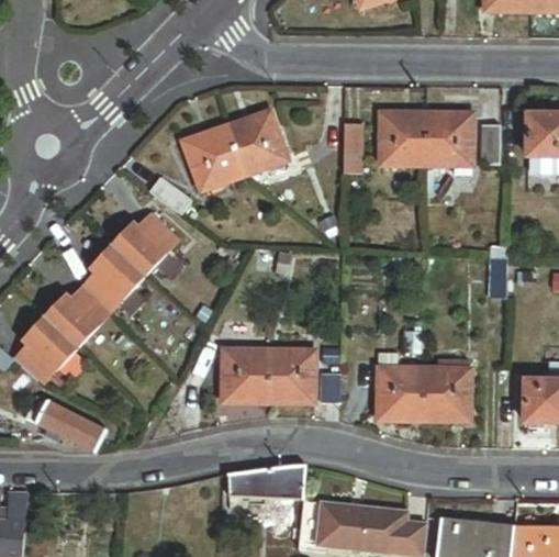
[(529,10),(529,0),(483,0),(483,9),(529,10)]
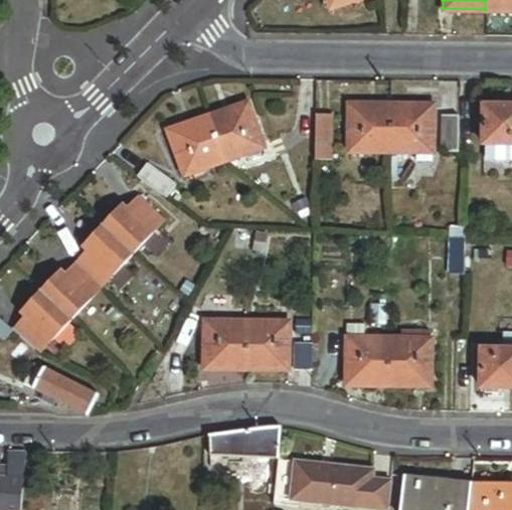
[(485,0),(485,9),(511,8),(511,0),(485,0)]
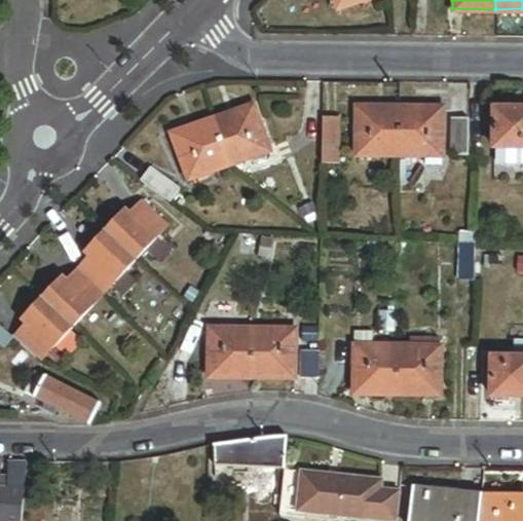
[(251,103),(211,117),(226,161),(267,147),(251,103)]
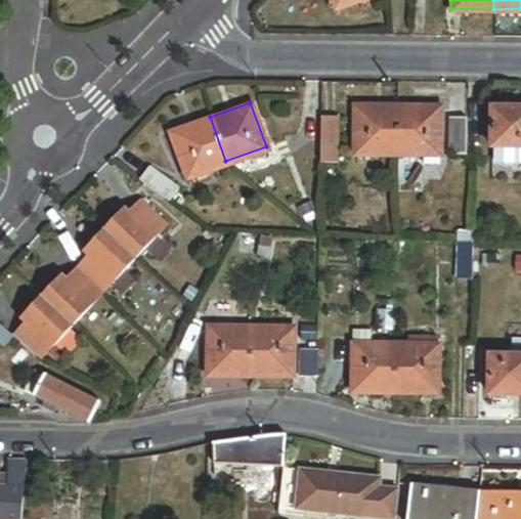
[(395,152),(396,103),(353,103),(353,150),(394,152),(395,152)]
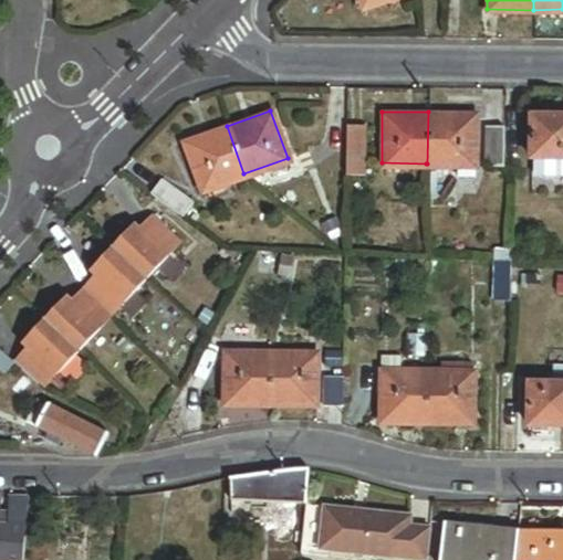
[(473,113),(428,112),(427,164),(456,164),(473,164),(473,113)]
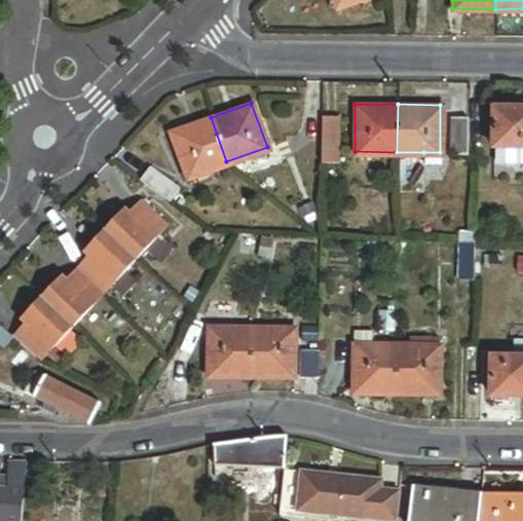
[(522,105),(491,106),(491,144),(496,144),(496,159),(522,159),(522,105)]
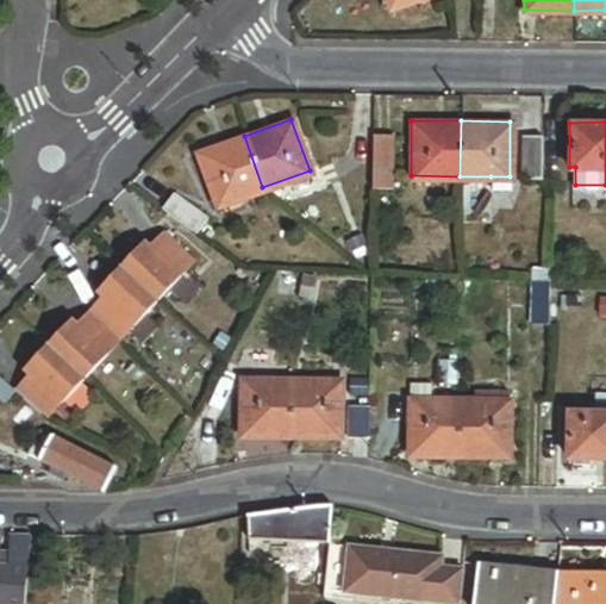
[(392,132),(372,131),(370,187),(391,186),(392,132)]
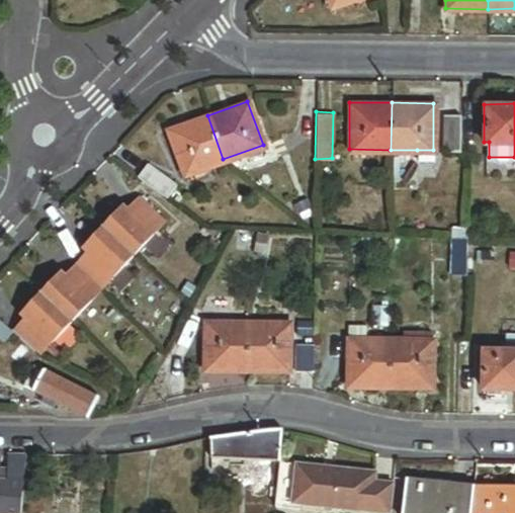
[(459,113),(450,113),(443,113),(442,150),(459,151),(459,113)]
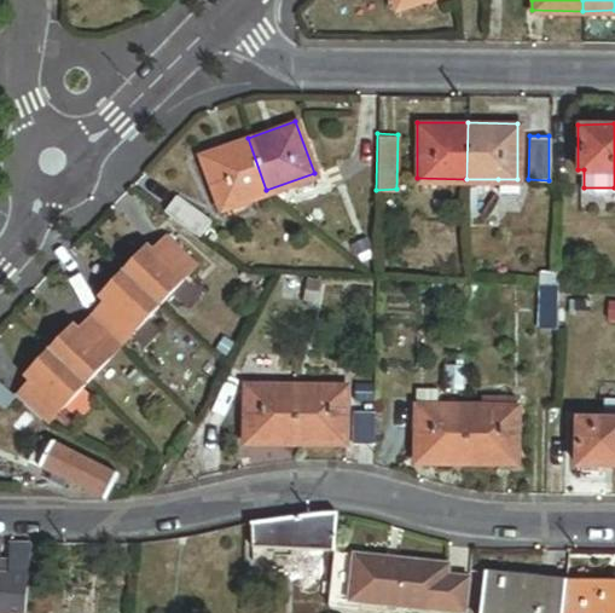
[(266,190),(248,138),(199,155),(219,207),(266,190)]
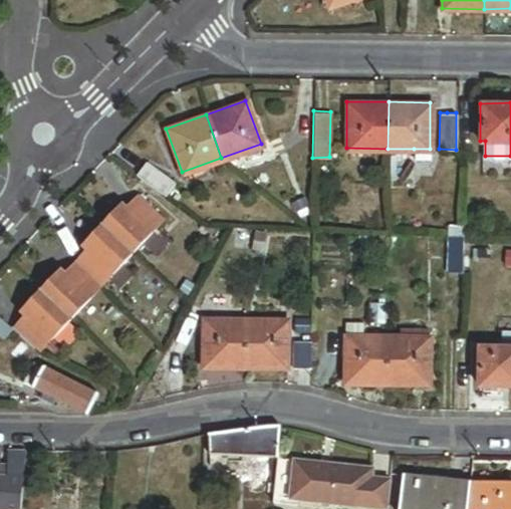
[(430,149),(414,149),(414,158),(429,158),(430,149)]
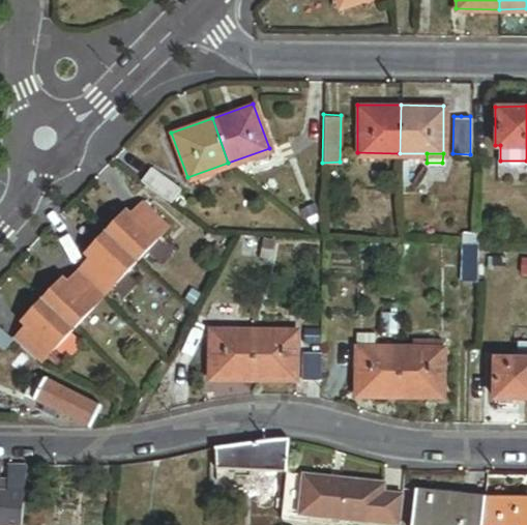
[(151,166),(140,179),(170,201),(180,187),(151,166)]
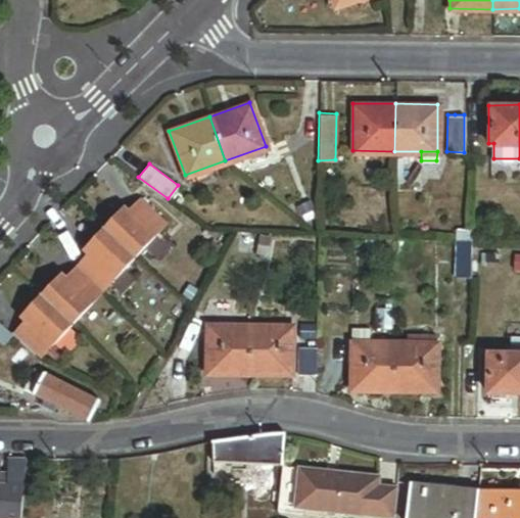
[(85,253),(75,265),(103,290),(164,223),(137,197),(127,208),(120,217),(114,212),(88,241),(92,245),(85,253)]
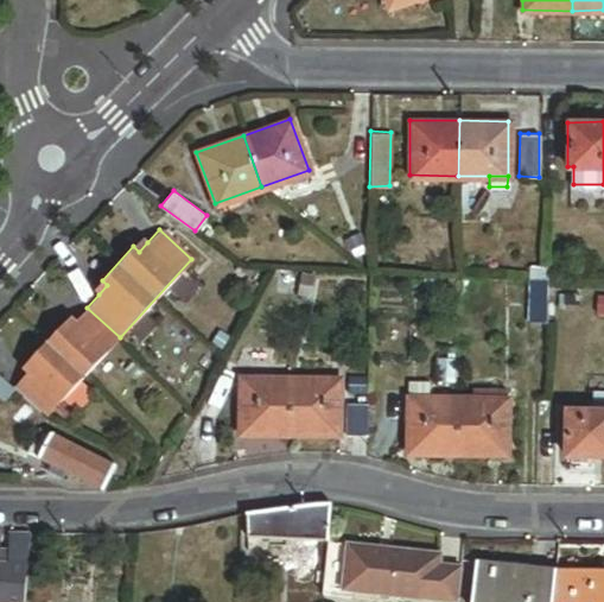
[(141,238),(133,246),(139,252),(147,242),(141,238)]
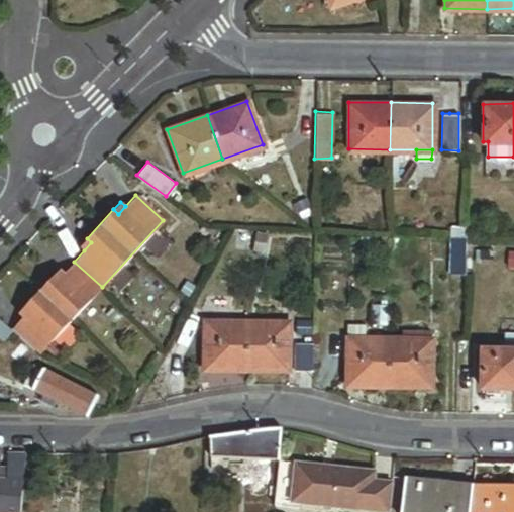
[(449,224),(449,234),(465,235),(466,235),(465,224),(449,224)]
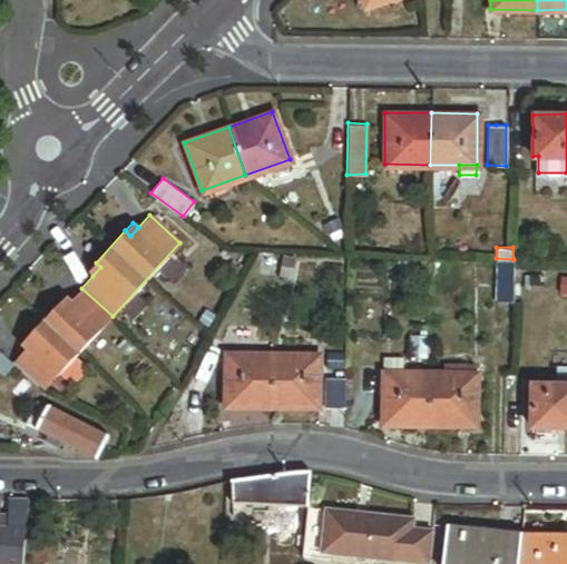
[(512,259),(496,258),(495,297),(512,298),(512,259)]
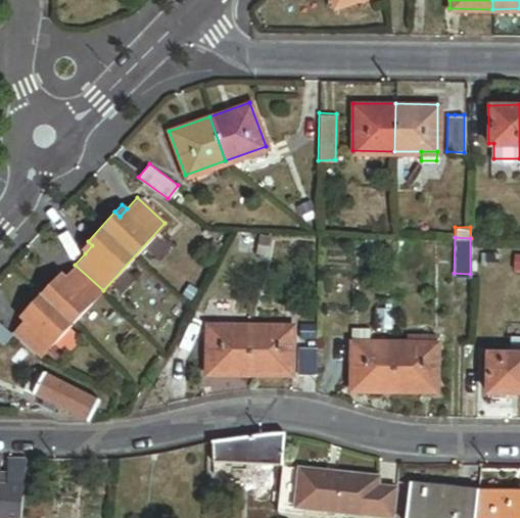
[(80,248),(85,253),(92,245),(88,241),(80,248)]
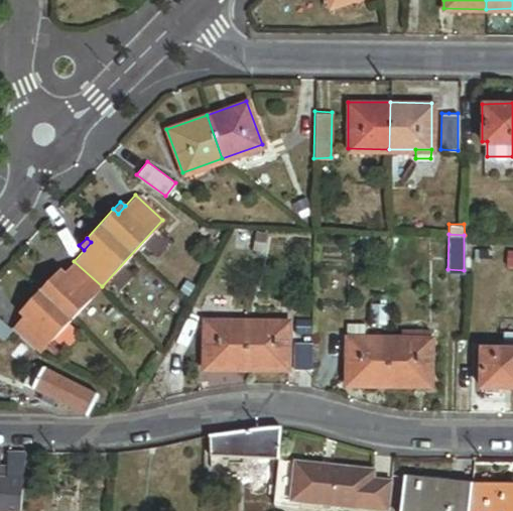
[(10,329),(37,354),(102,286),(74,261),(62,272),(56,279),(51,275),(22,305),(27,310),(20,317),(10,329)]
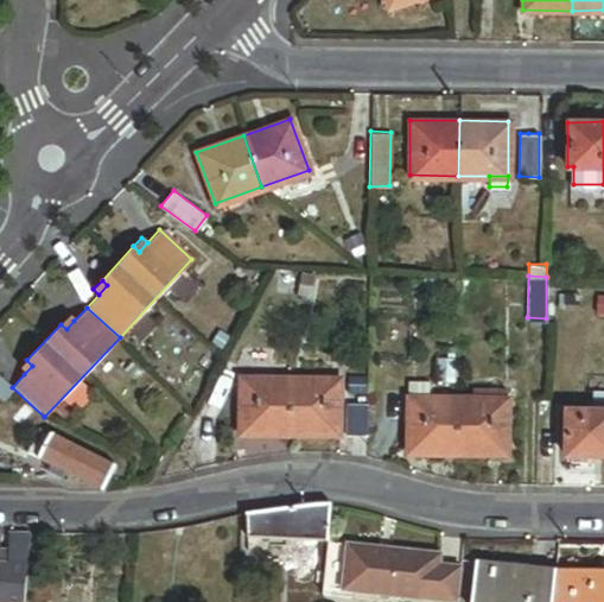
[(68,316),(61,324),(67,329),(74,321),(68,316)]
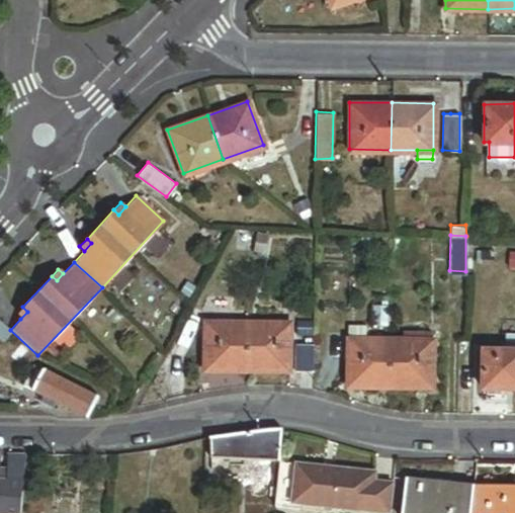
[(411,293),(399,293),(399,309),(411,309),(411,293)]
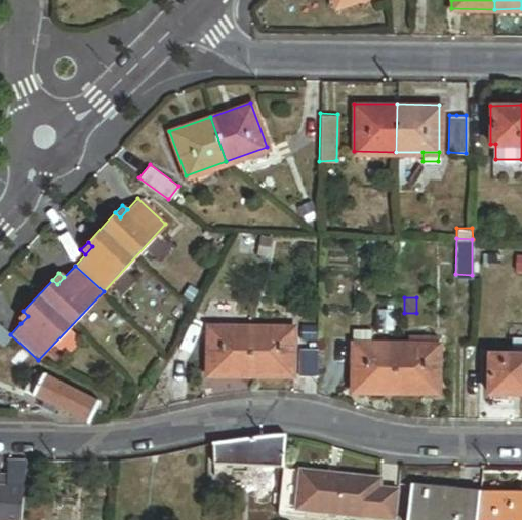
[(375,307),(375,328),(391,328),(391,308),(375,307)]
